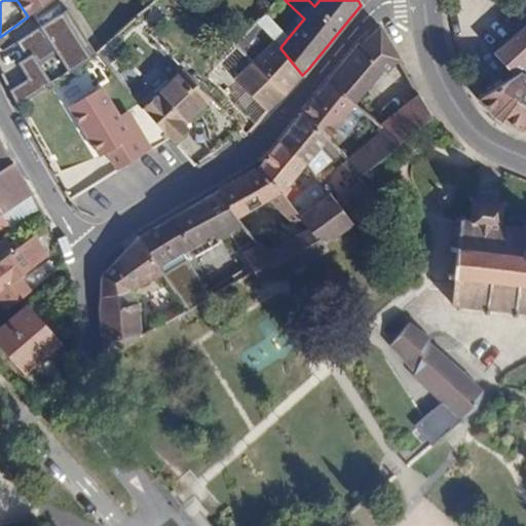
[(23,101),(95,55),(67,9),(9,45),(30,77),(13,87),(23,101)]
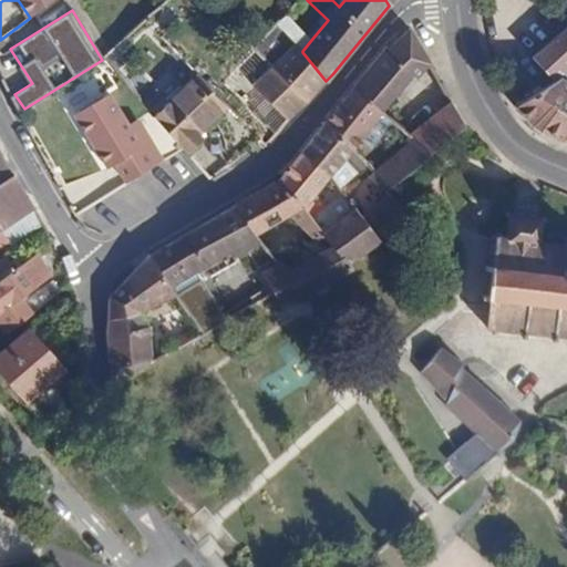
[(257,45),(274,64),(295,44),(302,51),(311,40),(288,12),(257,45)]
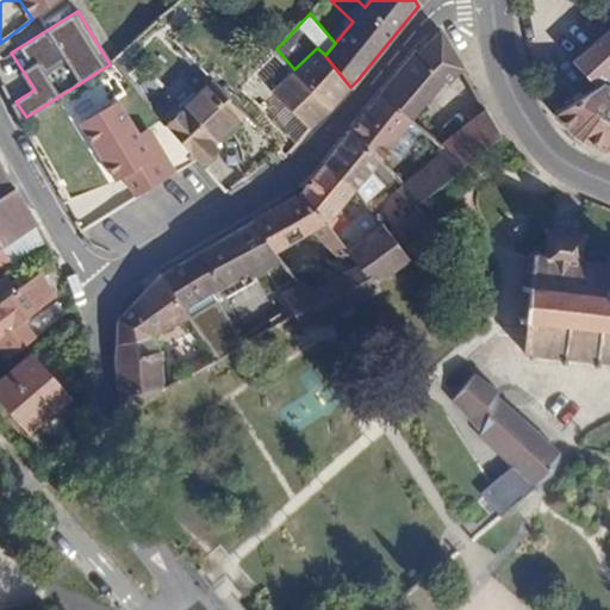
[(609,29),(590,48),(598,57),(609,48),(609,29)]
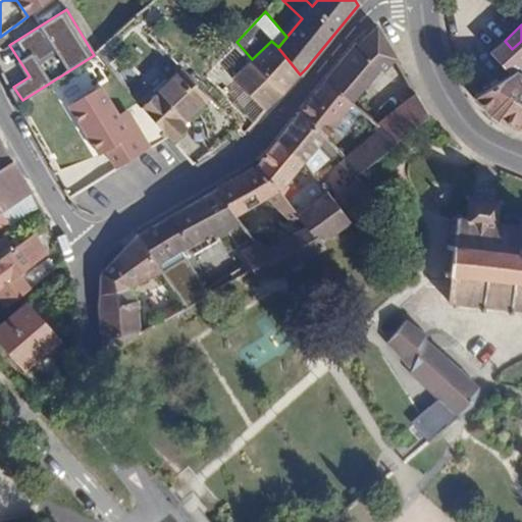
[(356,44),(327,80),(353,104),(363,92),(381,69),(383,71),(396,58),(377,28),(360,48),(356,44)]
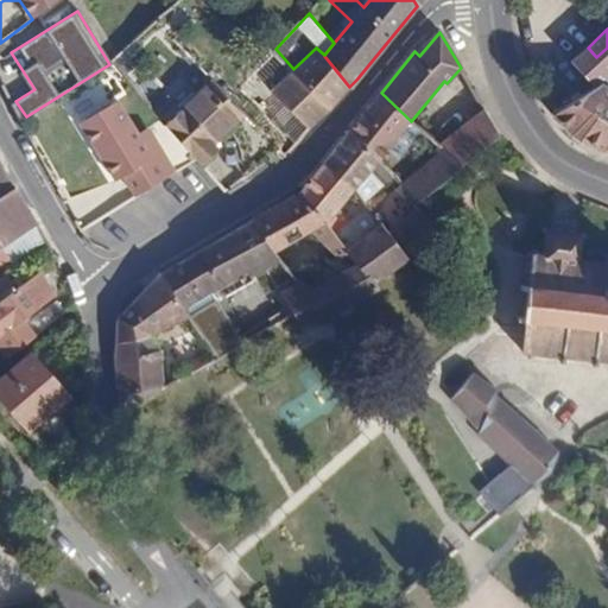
[(272,90),(308,128),(331,108),(349,87),(324,56),(324,55),(316,48),(293,69),(272,90)]
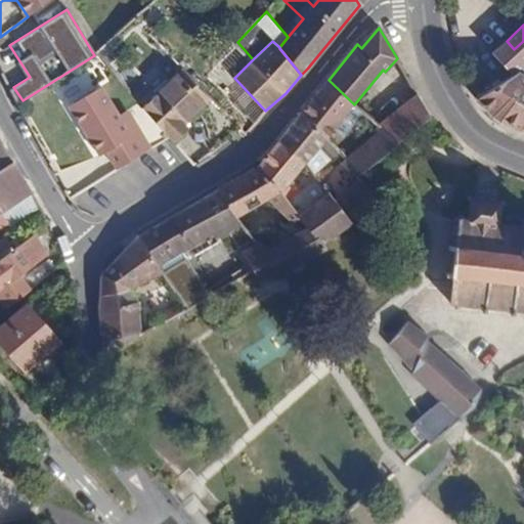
[(523,41),(514,49),(507,41),(492,53),(513,76),(521,74),(523,70),(523,41)]
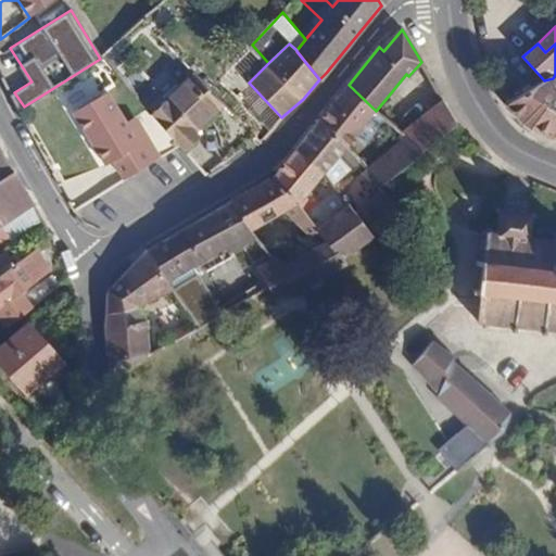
[(191,72),(151,115),(153,117),(177,146),(184,153),(200,139),(197,135),(191,129),(220,101),(191,72)]
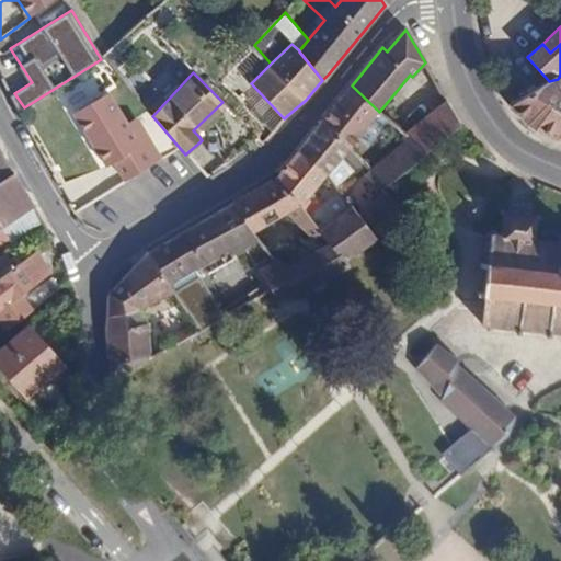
[(560,81),(558,79),(549,81),(511,104),(527,123),(546,134),(558,139),(560,134),(560,81)]
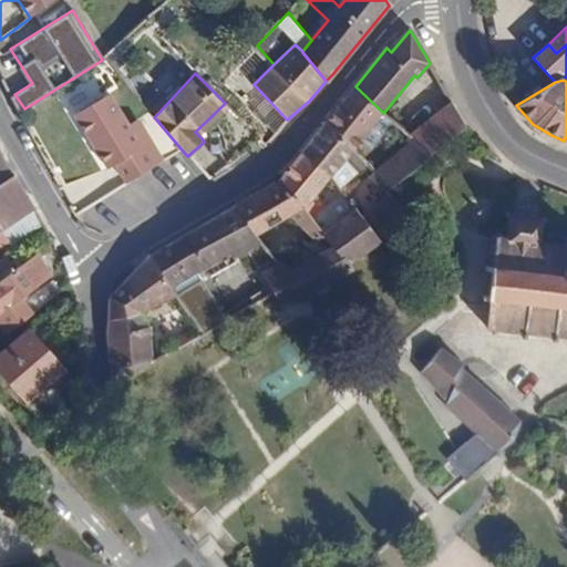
[(383,113),(356,86),(328,120),(354,150),(383,113)]
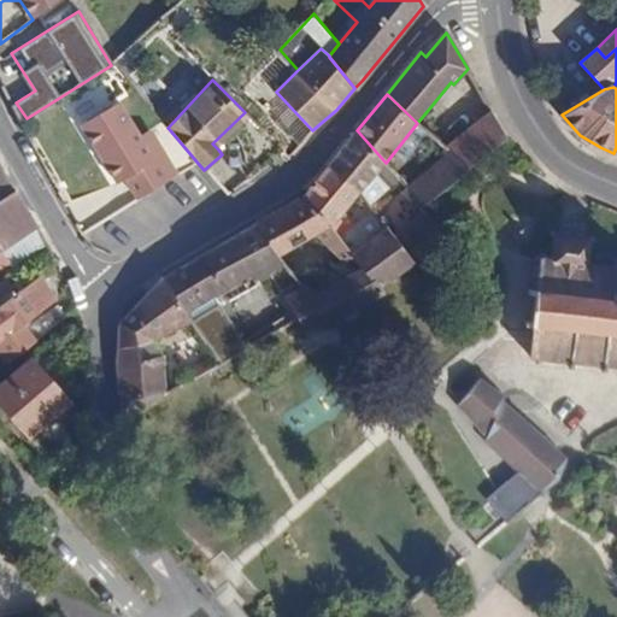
[(116,98),(89,115),(107,148),(122,174),(130,169),(142,189),(172,172),(156,144),(145,151),(135,131),(116,98)]
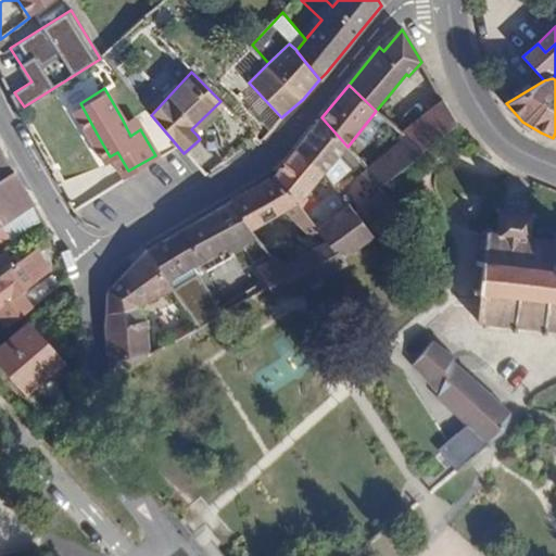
[(387,98),(376,111),(389,124),(405,138),(418,127),(387,98)]
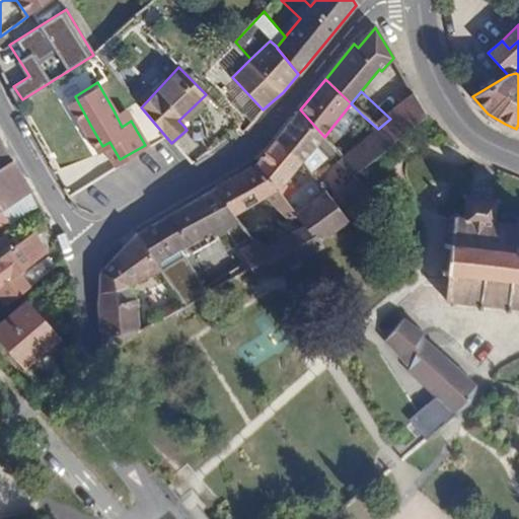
[(183,126),(211,99),(206,94),(178,121),(183,126)]
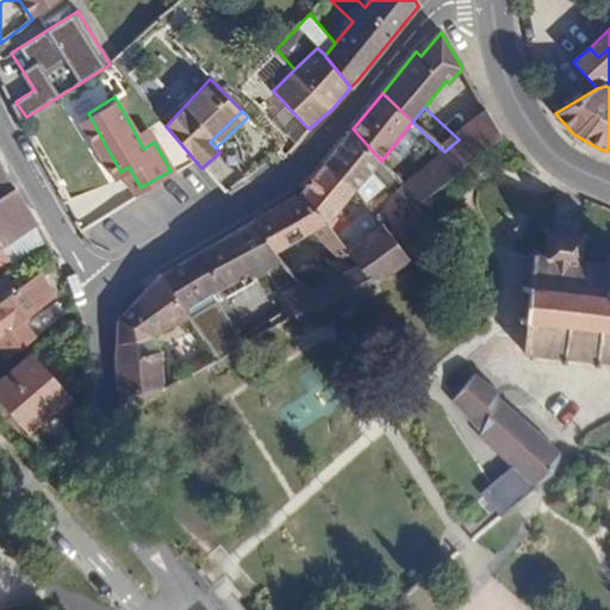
[(502,136),(489,113),(459,139),(444,151),(448,154),(464,168),(502,136)]
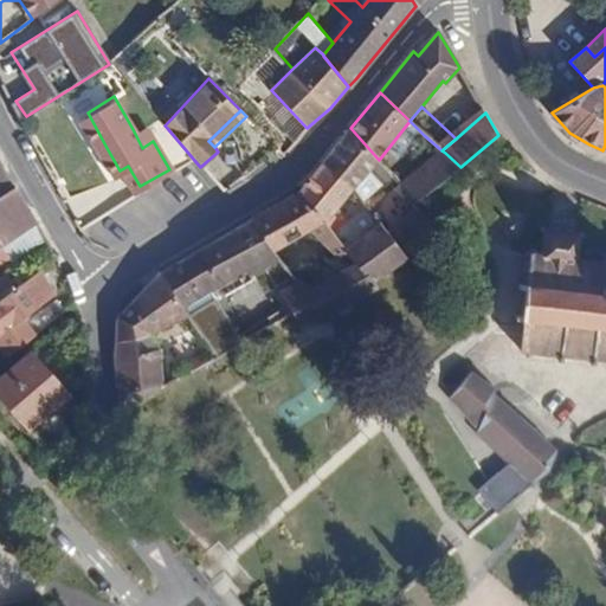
[(379,160),(350,128),(336,144),(323,162),(352,191),(376,163),(379,160)]
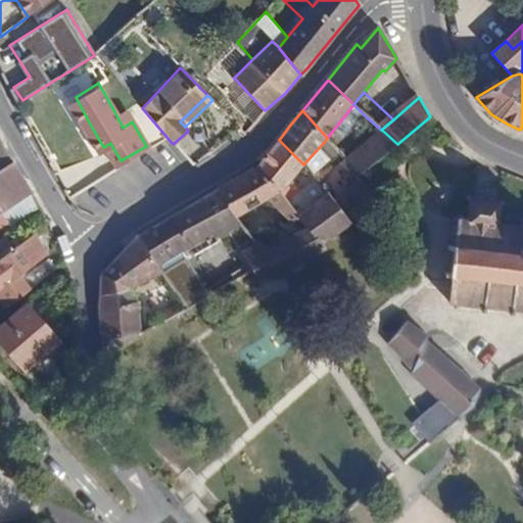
[(384,132),(345,160),(359,176),(397,144),(384,132)]
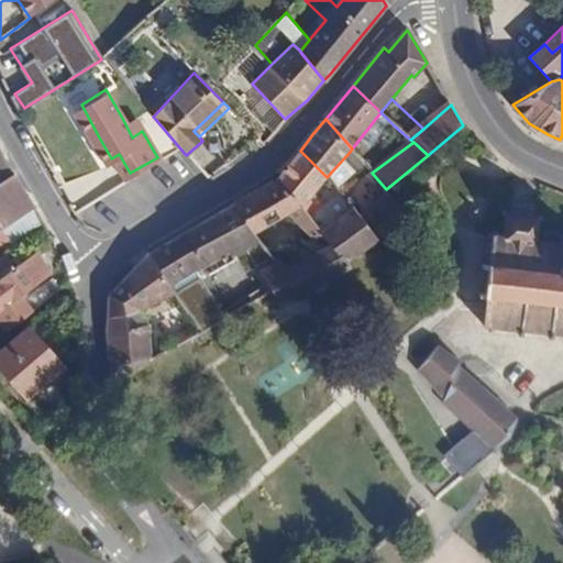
[(52,146),(42,151),(48,163),(58,158),(52,146)]
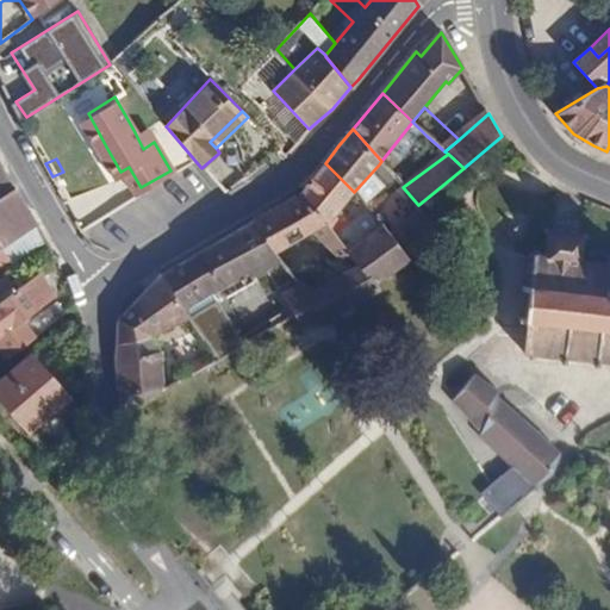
[(354,192),(325,163),(303,193),(327,223),(354,192)]
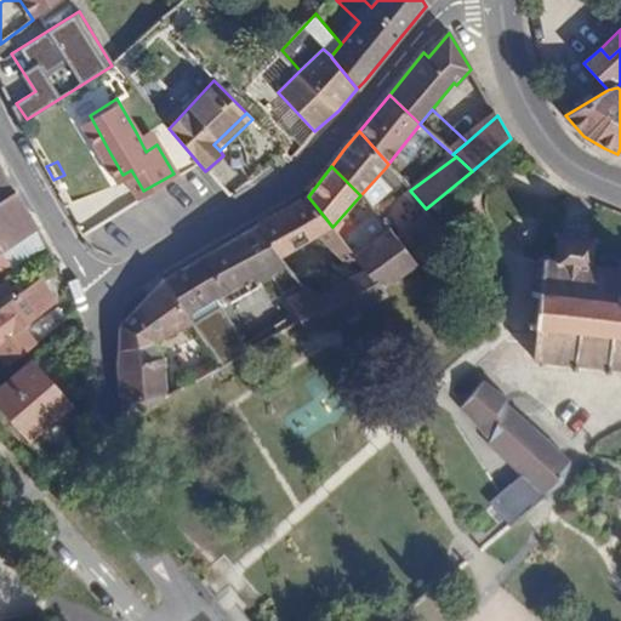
[(0,201),(17,191),(7,174),(0,177),(0,201)]
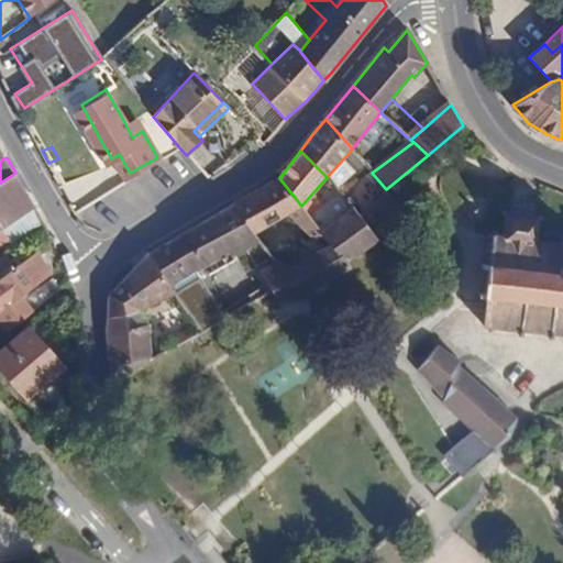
[(18,177),(15,173),(0,183),(0,224),(3,229),(36,207),(18,177)]
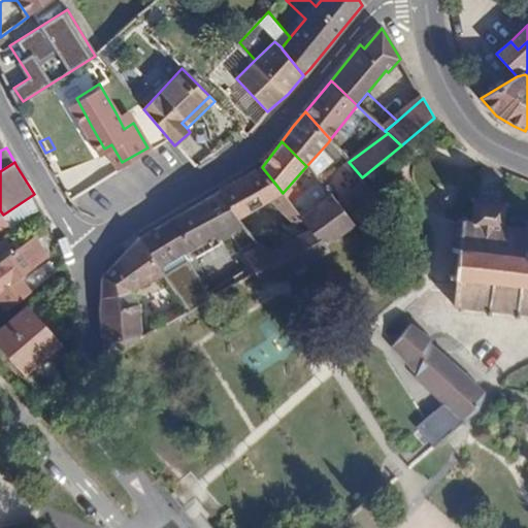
[(283,193),(262,167),(259,170),(219,193),(238,220),(281,195),(283,193)]
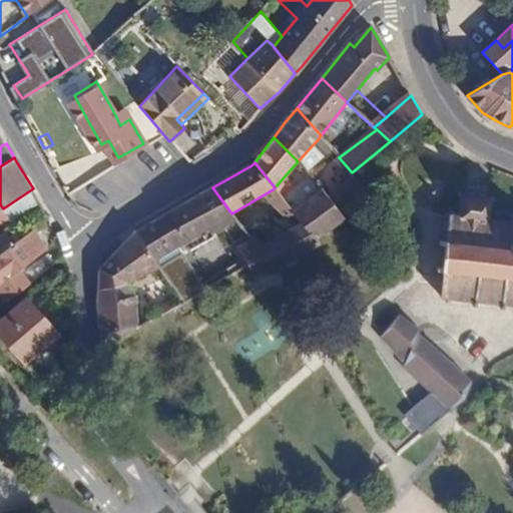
[(65,185),(86,186),(87,173),(66,172),(65,185)]
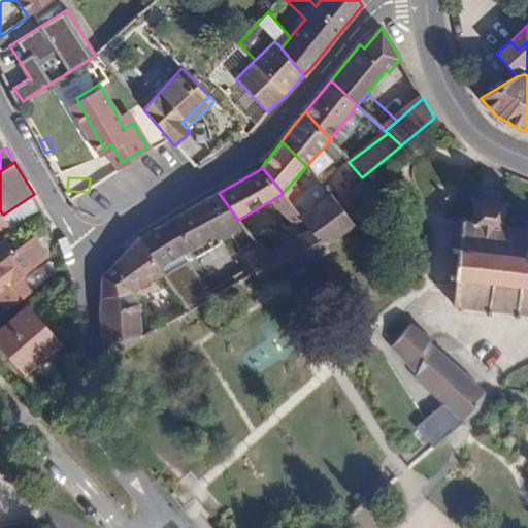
[(352,219),(380,199),(363,179),(337,203),(352,219)]
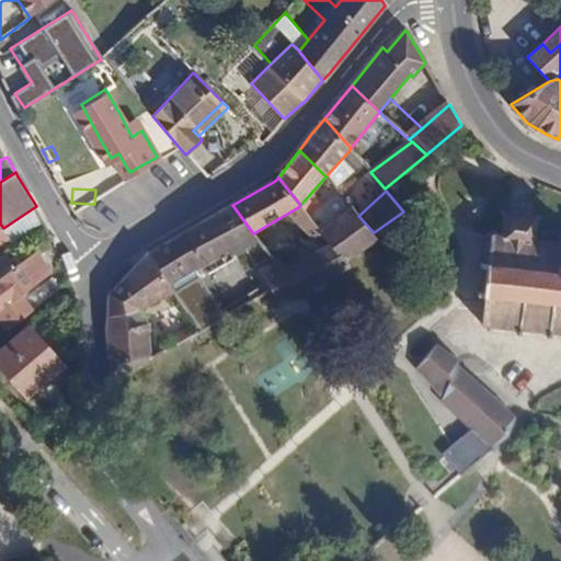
[(352,207),(339,192),(310,216),(322,230),(352,207)]
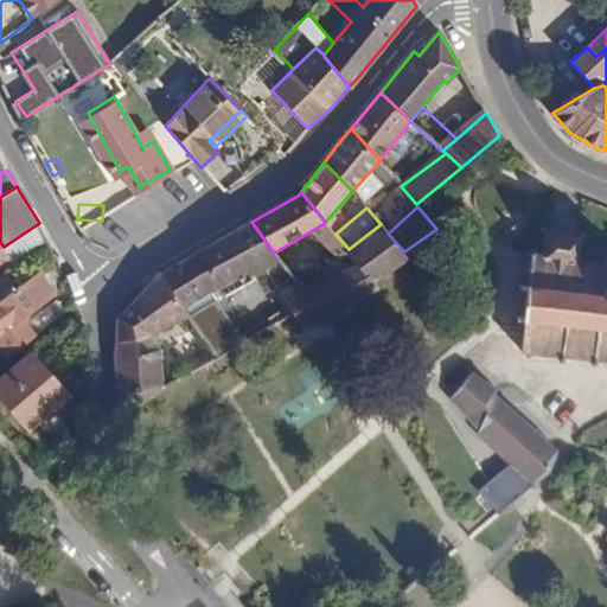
[(274,253),(251,222),(161,273),(183,306),(246,268),(251,275),(279,260),(274,253)]
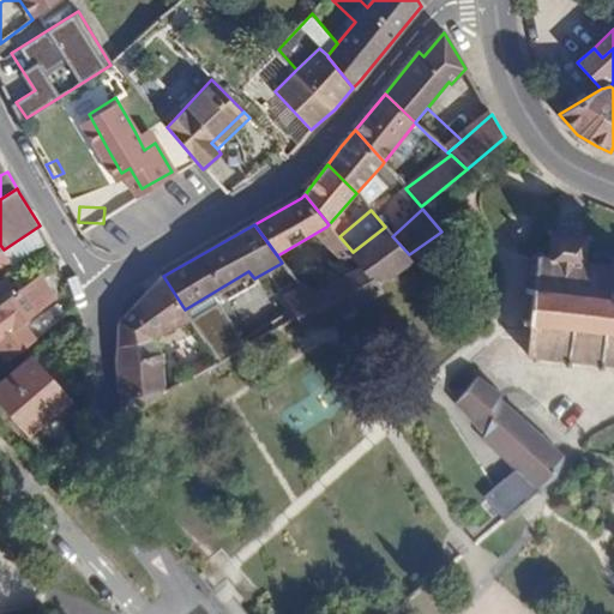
[(385,227),(353,252),(363,265),(379,284),(414,260),(409,254),(392,236),(390,234),(385,227)]
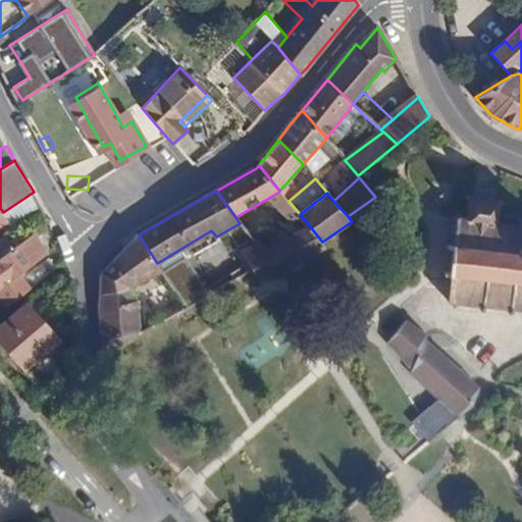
[(450,293),(449,300),(457,301),(457,307),(461,308),(462,302),(483,305),(482,311),(487,311),(487,305),(511,308),(510,314),(515,315),(517,309),(521,309),(521,220),(521,226),(500,223),(499,201),(485,199),(472,196),(468,218),(462,217),(462,214),(458,213),(458,217),(454,216),(453,220),(458,220),(457,228),(456,236),(453,236),(453,240),(456,241),(455,245),(450,244),(450,246),(450,249),(454,249),(453,260),(452,271),(447,271),(447,276),(451,276),(452,280),(449,279),(449,284),(451,285),(450,293)]
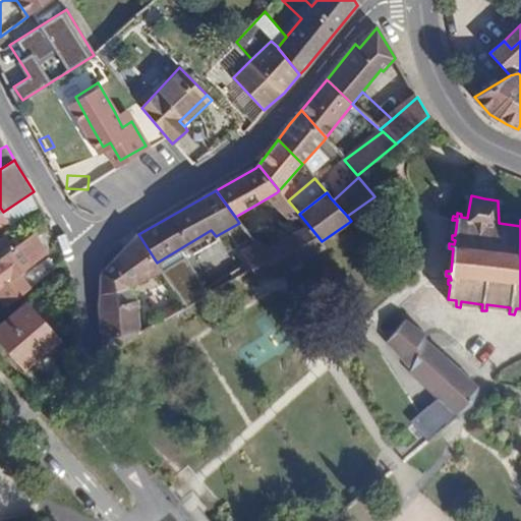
[(325,246),(322,241),(308,225),(261,252),(275,272),(276,273),(312,253),(325,246)]
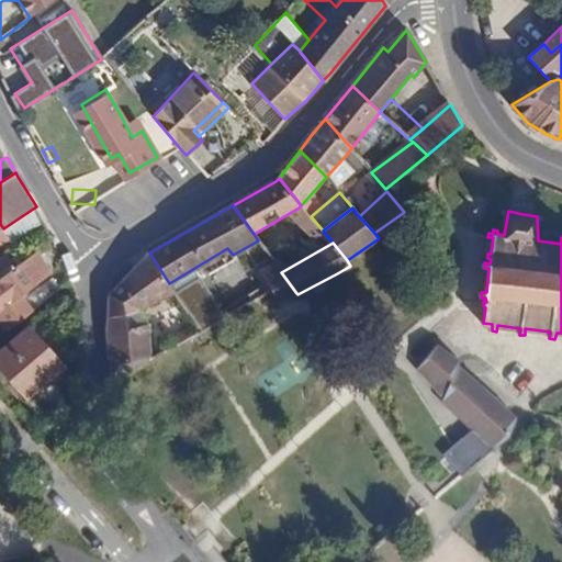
[(0,322),(9,333),(35,313),(21,296),(52,273),(37,251),(0,279),(0,322)]
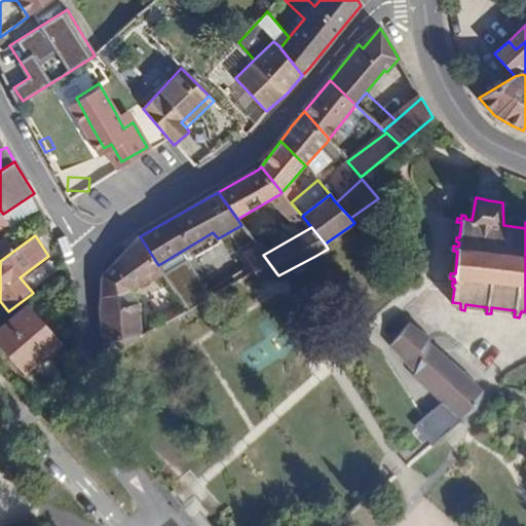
[(101,305),(103,341),(142,332),(142,327),(142,301),(133,302),(123,304),(122,292),(130,290),(163,273),(158,265),(140,236),(137,238),(104,274),(101,305)]
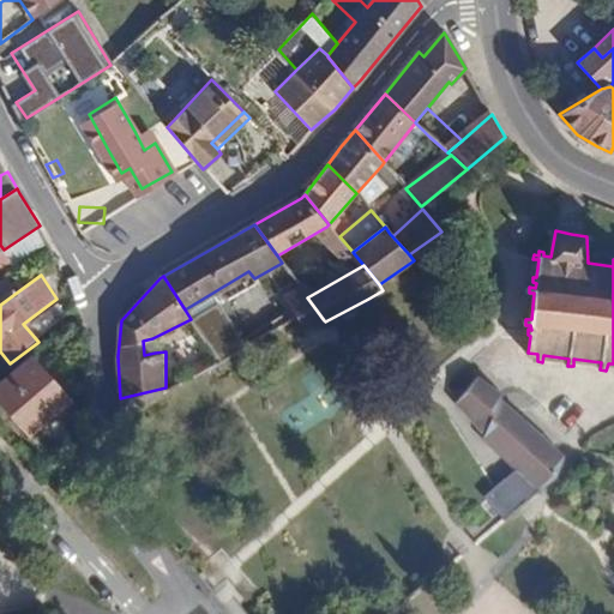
[(307,298),(300,289),(284,300),(298,319),(307,331),(324,320),(307,298)]
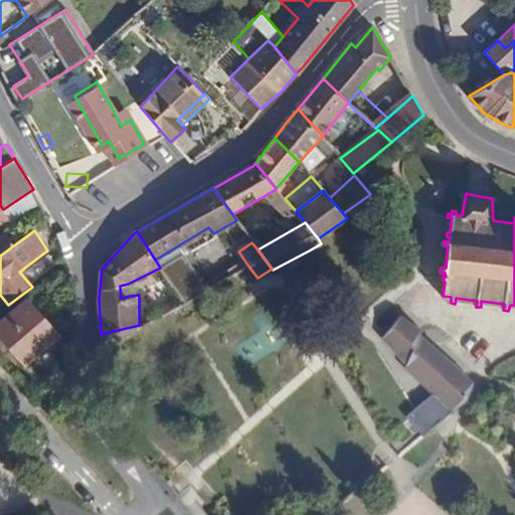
[(130,296),(128,284),(120,286),(121,298),(130,296)]
